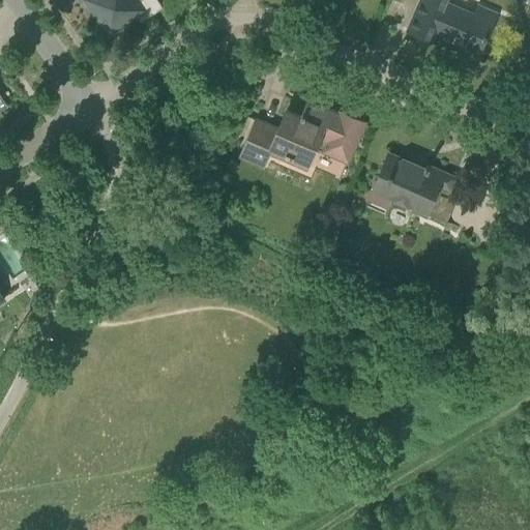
[(83,0),(109,37),(138,18),(141,22),(164,7),(157,0),(83,0)]
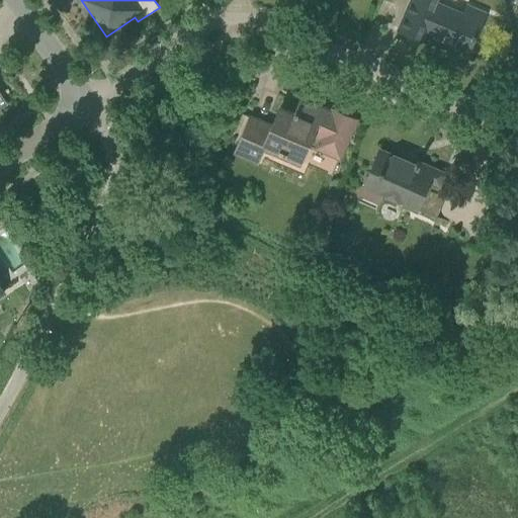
[(411,0),(399,28),(426,40),(429,33),(468,51),(486,13),(467,5),(460,22),(431,9),(435,0),(411,0)]
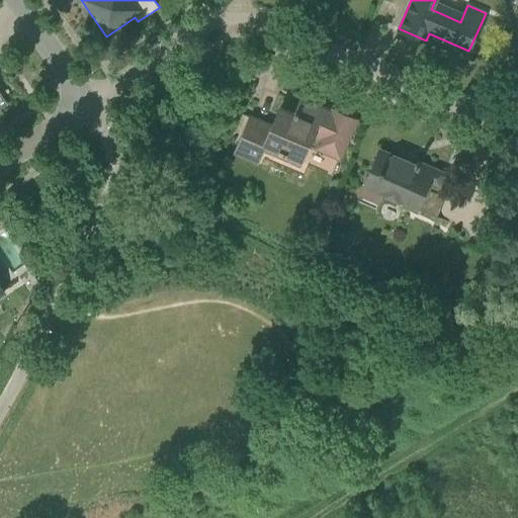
[(0,108),(8,103),(0,90),(0,108)]
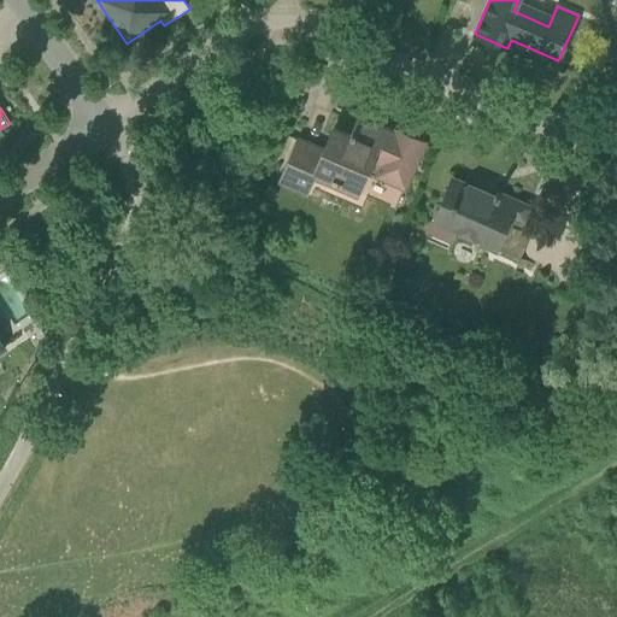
[(405,187),(424,142),(397,130),(395,133),(359,117),(351,135),(334,128),(324,150),(299,139),(281,181),(306,192),(315,175),(358,193),(368,171),(405,187)]
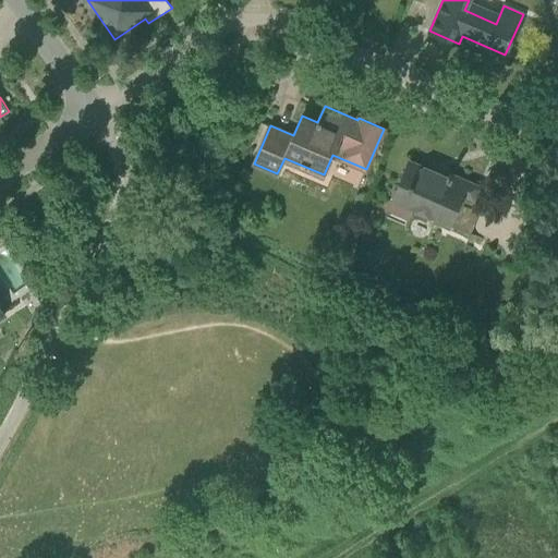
[(473,199),(478,186),(449,173),(447,178),(409,161),(389,207),(409,216),(412,208),(449,225),(462,195),(473,199)]
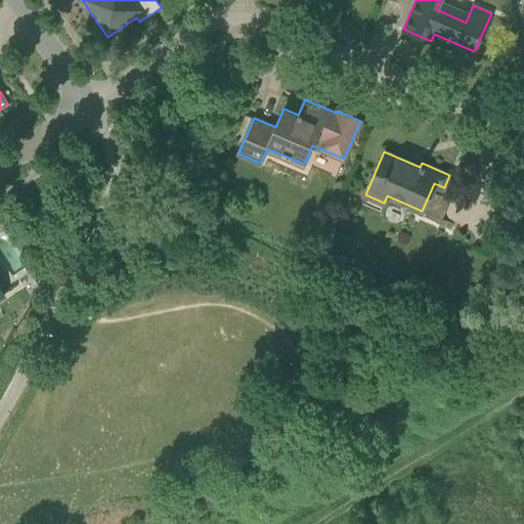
[(498,268),(487,267),(486,284),(497,284),(498,268)]
